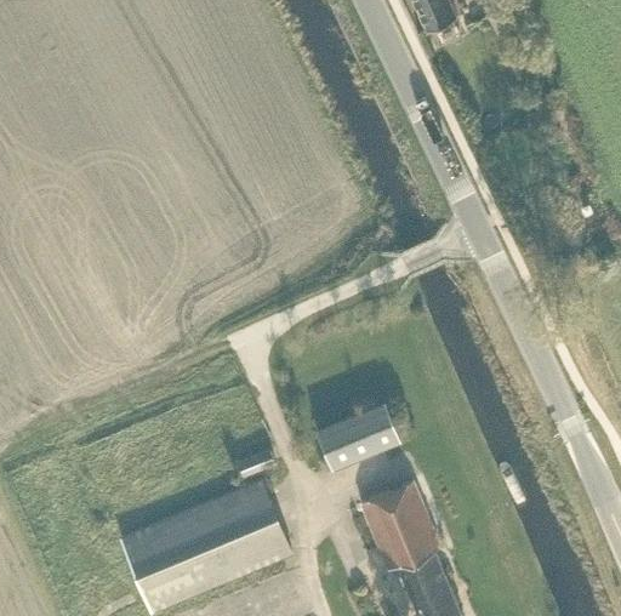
[(412,0),(427,33),(456,20),(448,0),(412,0)]
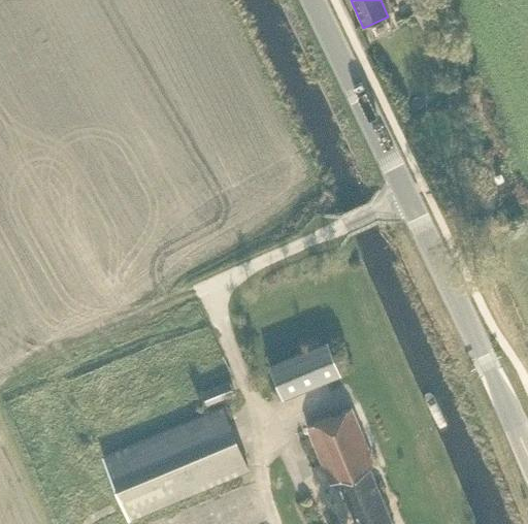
[(283,399),(340,375),(328,344),(269,367),(283,399)]
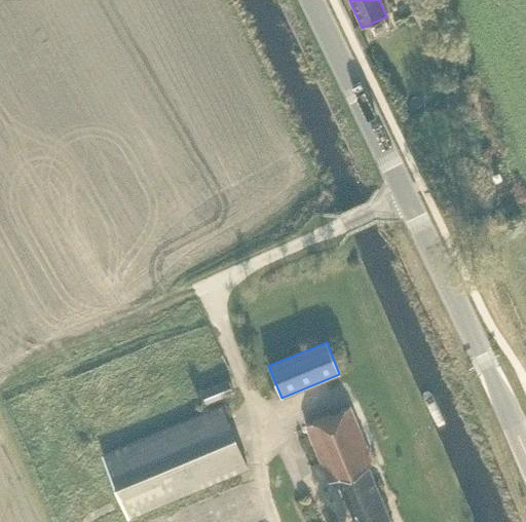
[(202,407),(233,395),(229,382),(197,396),(202,407)]
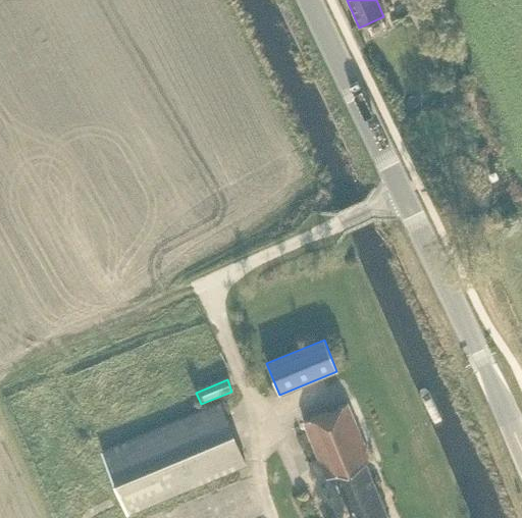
[(220,405),(102,453),(127,515),(245,467),(220,405)]
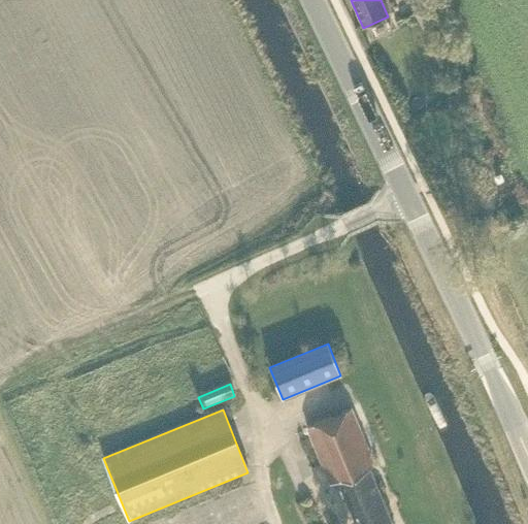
[(391,523),(382,499),(369,470),(374,468),(371,460),(351,412),(305,430),(329,487),(339,483),(355,523),(391,523)]
